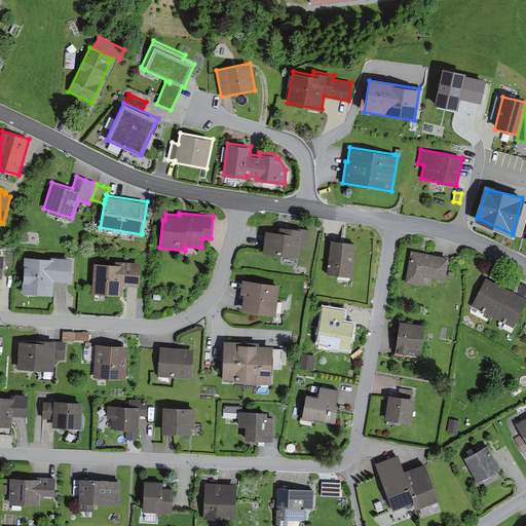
[(278,231),(265,229),(262,252),(262,254),(299,258),(300,248),(308,249),(311,229),(298,227),(298,228),(279,226),(278,231)]
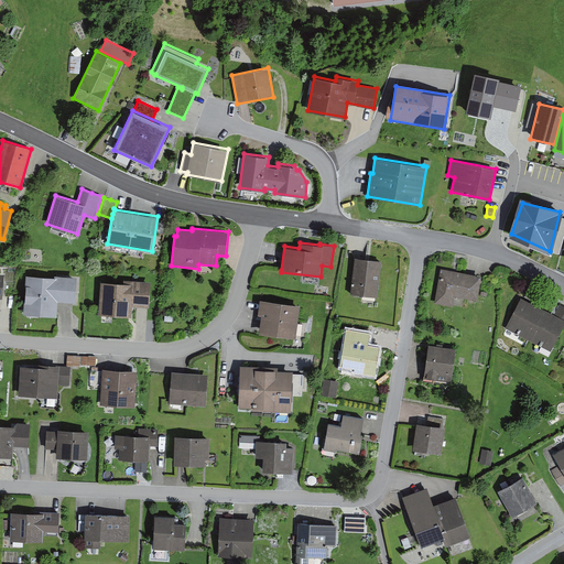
[(359,258),(355,257),(350,293),(377,296),(381,260),(359,258)]
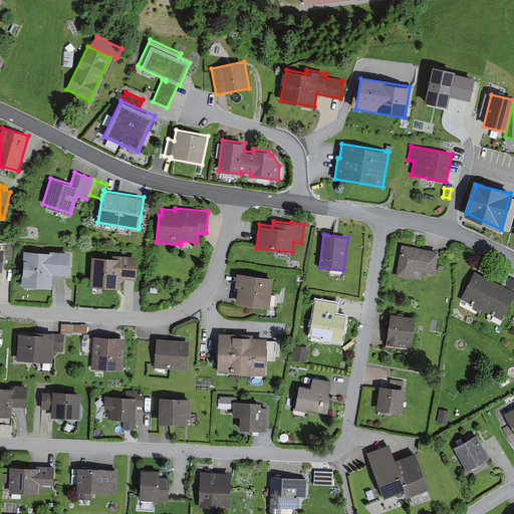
[(401,244),(396,276),(413,279),(414,270),(435,274),(439,250),(401,244)]
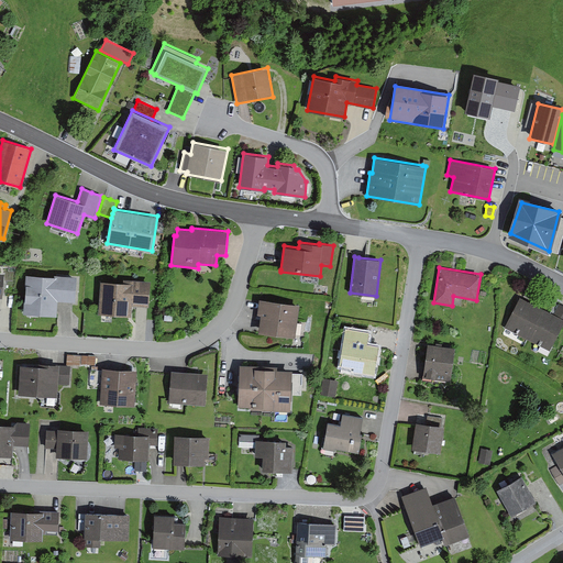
[(55,276),(25,274),(23,313),(57,316),(57,300),(76,301),(77,276),(55,274),(55,276)]
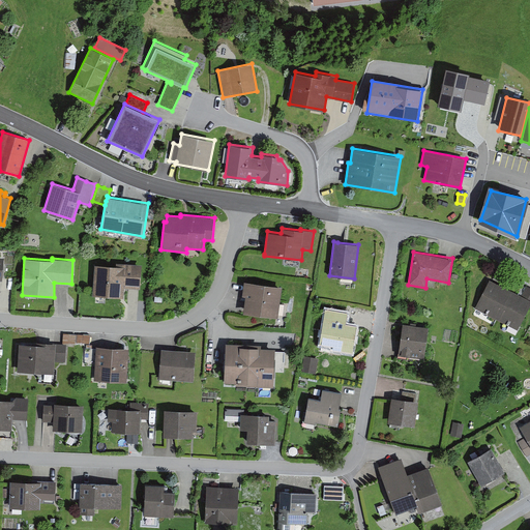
[(94,264),(92,296),(124,298),(125,288),(140,289),(142,264),(116,262),(116,265),(94,264)]
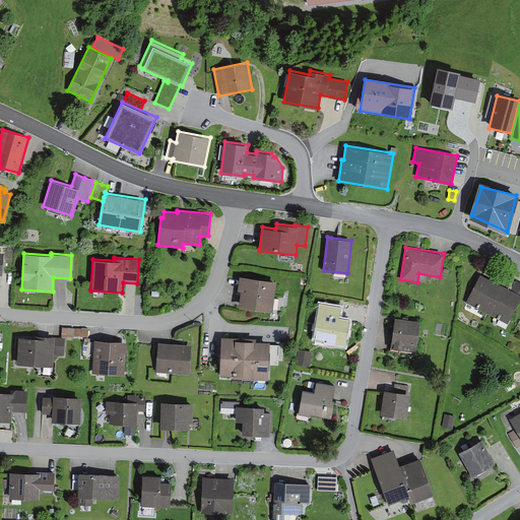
[(480,274),(465,303),(508,324),(519,300),(519,282),(516,280),(512,290),(480,274)]
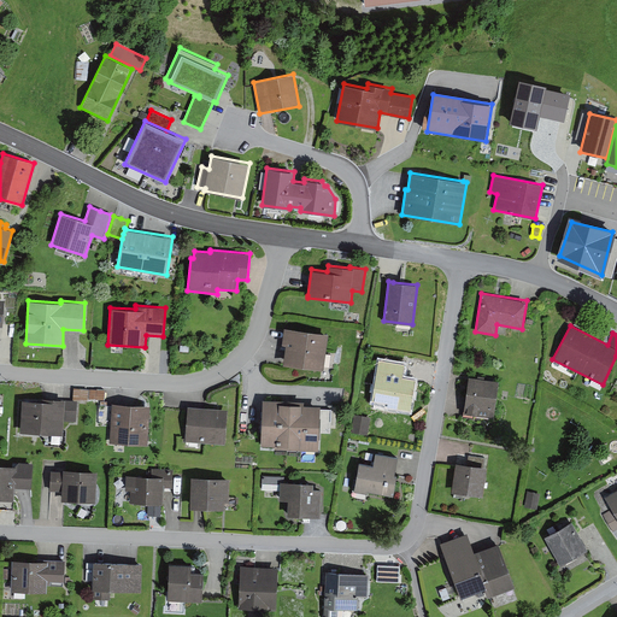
[(329,334),(285,327),(282,344),(287,345),(283,364),(323,370),(329,334)]
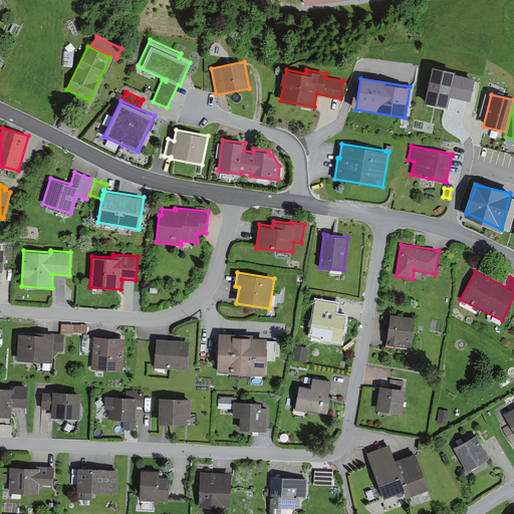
[(337,303),(315,299),(309,333),(322,335),(322,338),(342,341),(347,314),(335,313),(337,303)]
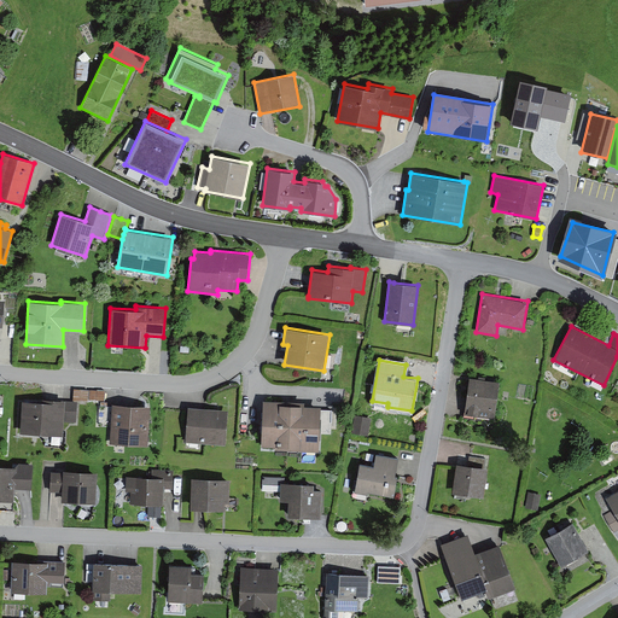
[(500,382),(470,377),(464,414),(494,419),(500,382)]
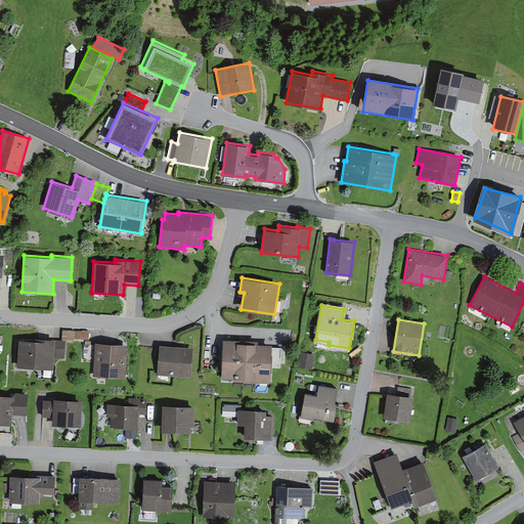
[(76,331),(62,330),(62,340),(75,340),(76,331)]
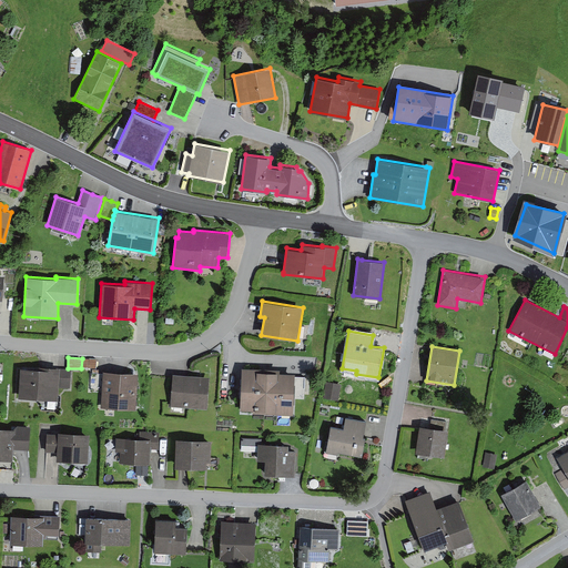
[(97,359),(82,358),(82,367),(97,368),(97,359)]
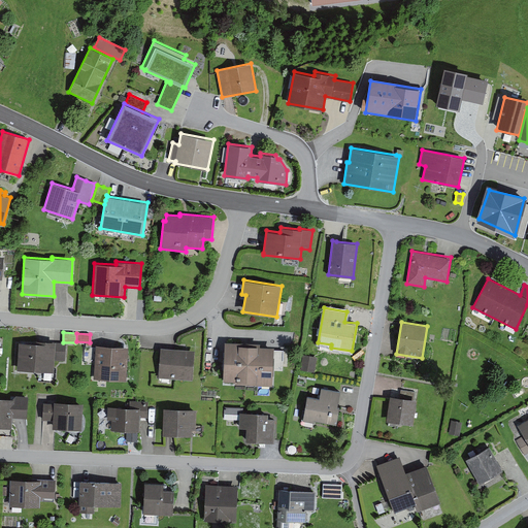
[(36,342),(19,341),(17,370),(54,372),(55,360),(65,361),(66,343),(56,342),(56,341),(36,340),(36,342)]
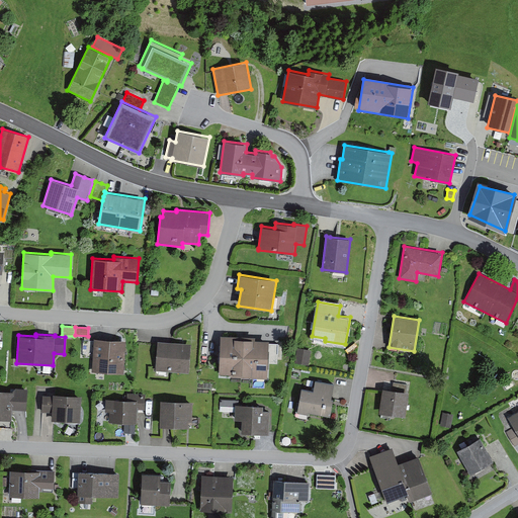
[(255,336),(221,335),(220,374),(231,374),(231,376),(267,378),(267,364),(278,365),(279,343),(269,343),(269,340),(255,339),(255,336)]
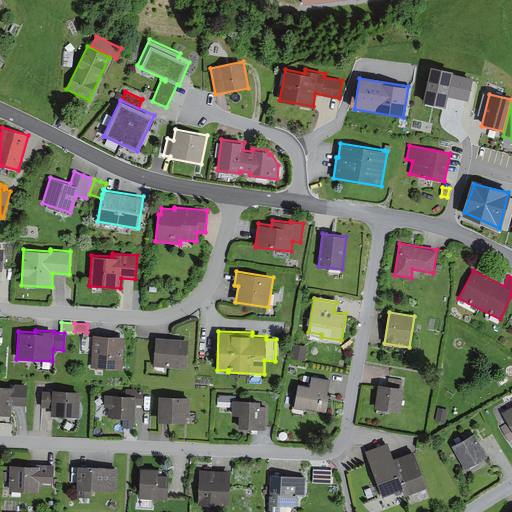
[(125,336),(93,334),(91,367),(123,369),(125,336)]
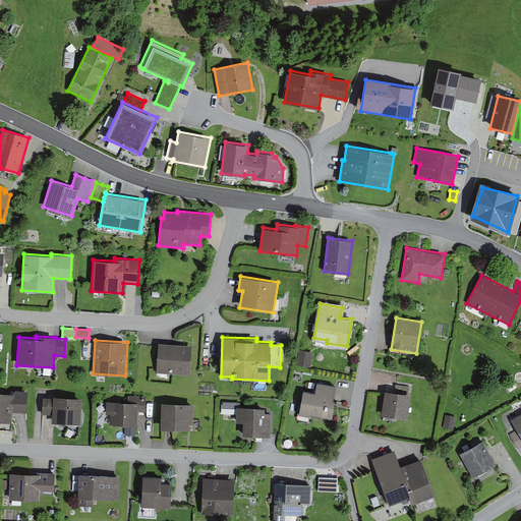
[(192,346),(159,343),(156,372),(189,375),(192,346)]
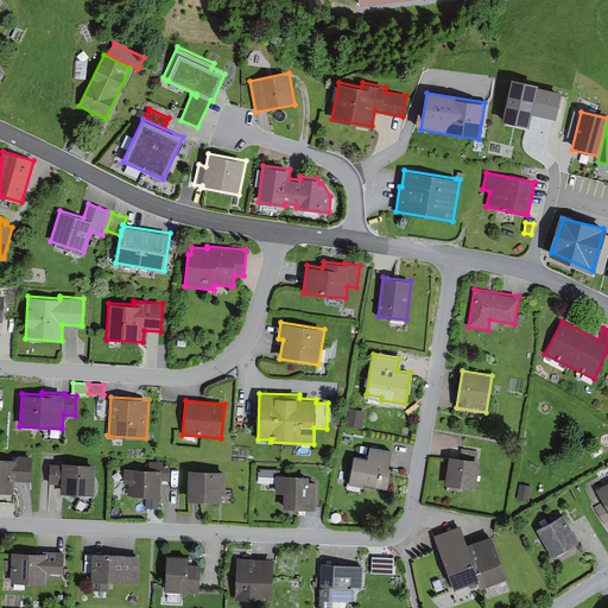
[(365,411),(349,409),(346,425),(362,429),(365,411)]
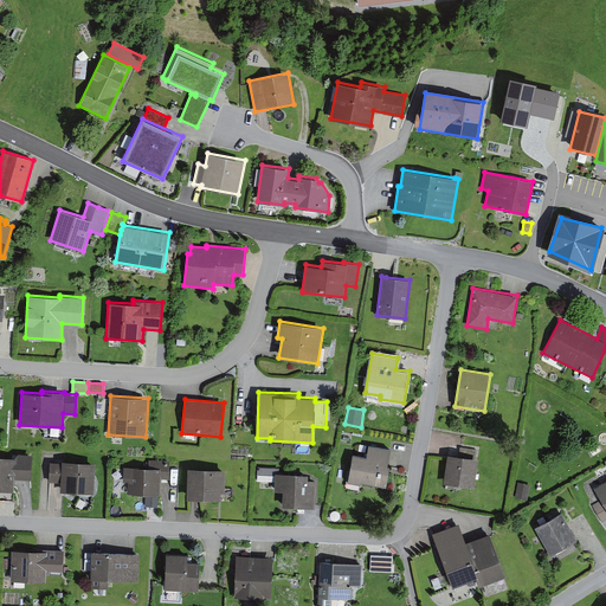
[(391,449),(368,445),(367,457),(353,455),(348,482),(361,484),(361,482),(386,487),(391,465),(387,465),(391,449)]
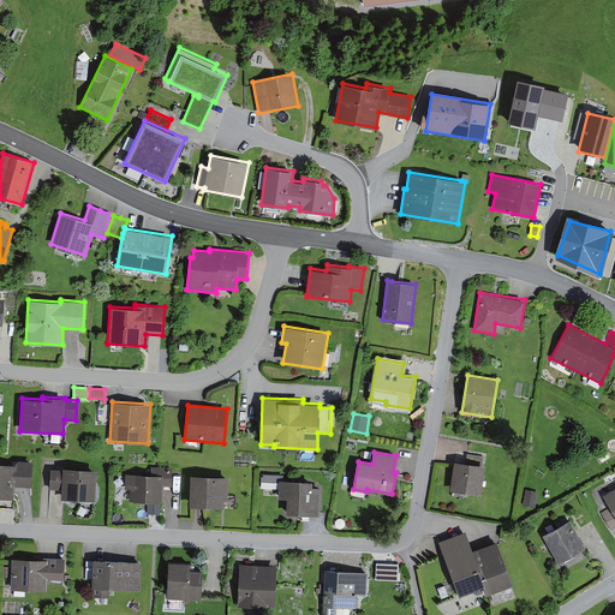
[(466,461),(454,460),(453,466),(449,490),(481,495),(485,465),(483,465),(484,457),(467,454),(466,461)]
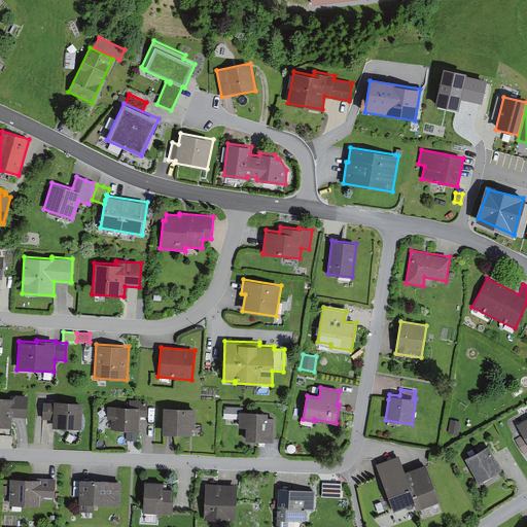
[(27,417),(29,395),(16,394),(13,397),(0,396),(0,426),(12,427),(13,416),(27,417)]
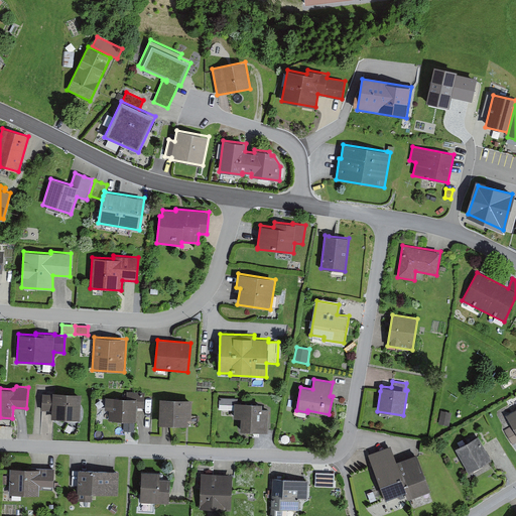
[(81,420),(82,393),(52,392),(52,393),(42,393),(41,411),(51,411),(50,419),(81,420)]
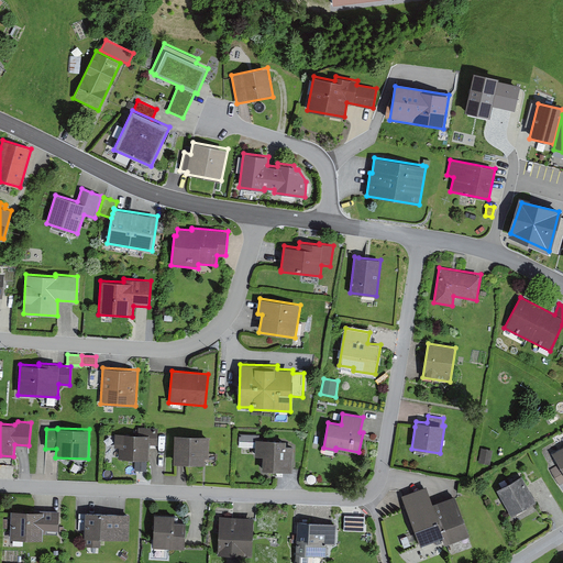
[(157,445),(158,428),(139,428),(139,434),(114,433),(114,448),(119,448),(118,459),(148,460),(148,444),(157,445)]
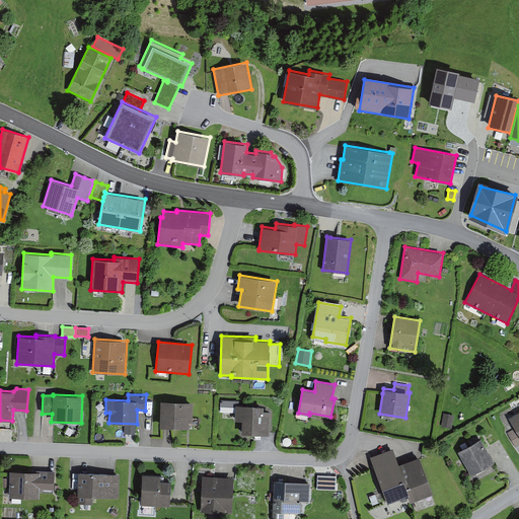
[(194,401),(161,400),(160,427),(162,427),(167,427),(172,427),(189,428),(189,422),(193,422),(194,401)]
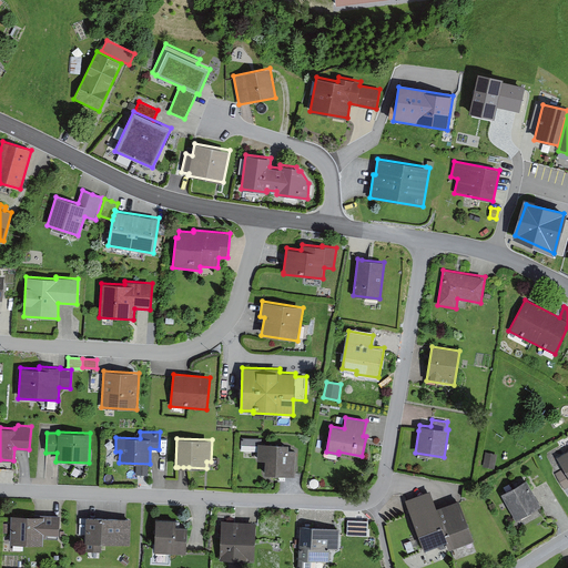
[(288,444),(262,443),(262,438),(242,438),(241,450),(257,452),(257,460),(264,460),(264,475),(294,476),(295,449),(288,449),(288,444)]
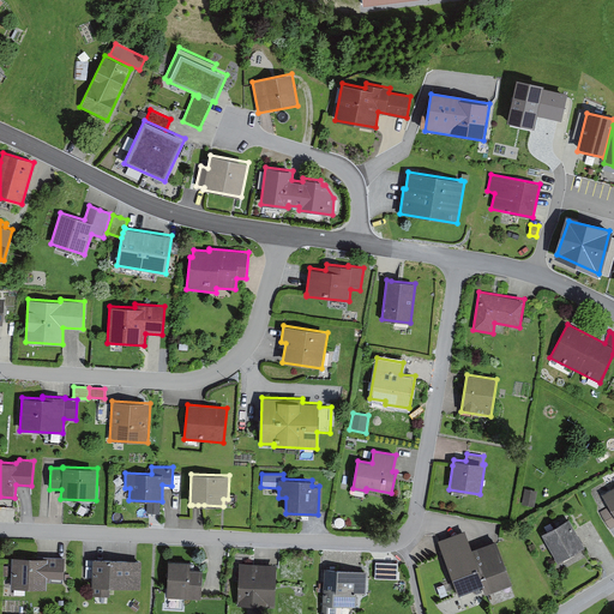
[(613,487),(602,494),(609,506),(600,512),(611,529),(613,527),(613,487)]
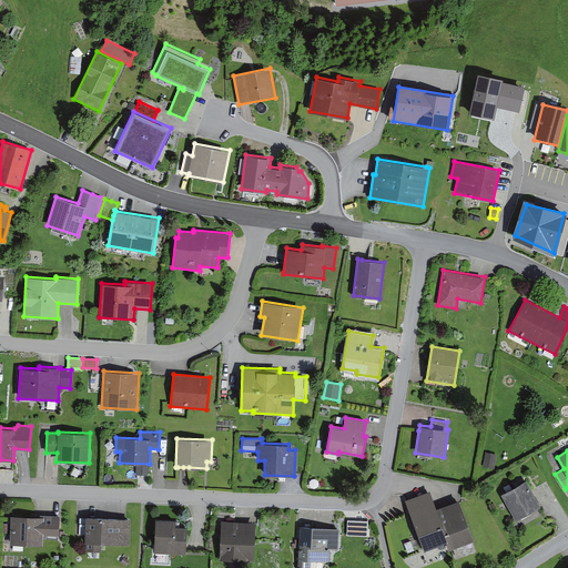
[(497,454),(486,452),(483,467),(494,469),(497,454)]
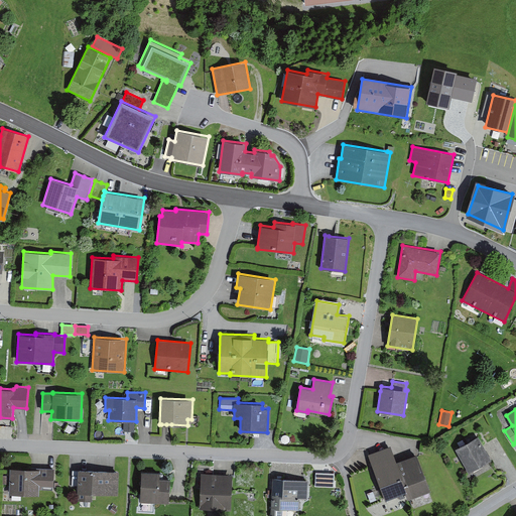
[(478,435),(455,449),(469,473),(492,460),(478,435)]
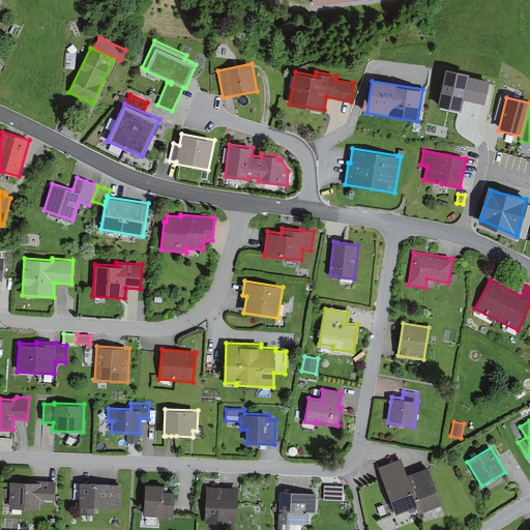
[(402,457),(378,466),(395,512),(416,505),(419,512),(443,504),(429,466),(408,473),(402,457)]
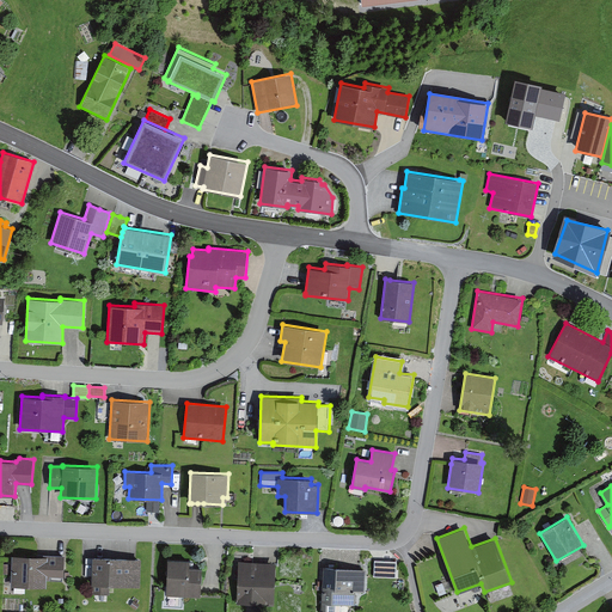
[(43,556),(12,555),(11,587),(47,588),(47,582),(63,582),(65,555),(43,555),(43,556)]
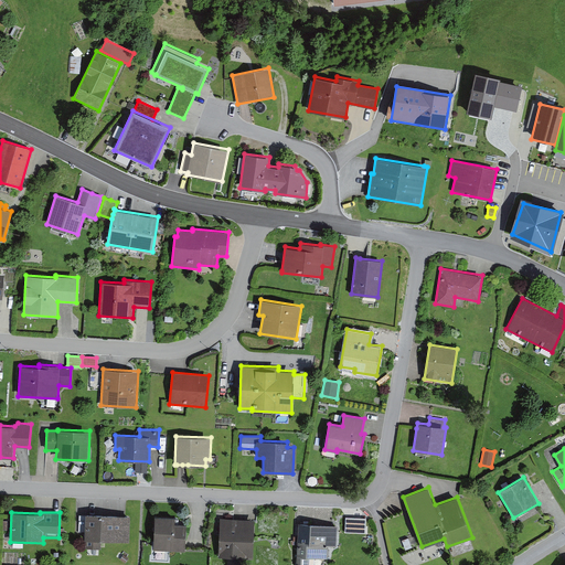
[(129,543),(130,515),(85,514),(85,515),(78,515),(78,532),(84,532),(84,541),(86,541),(85,550),(102,550),(102,542),(129,543)]
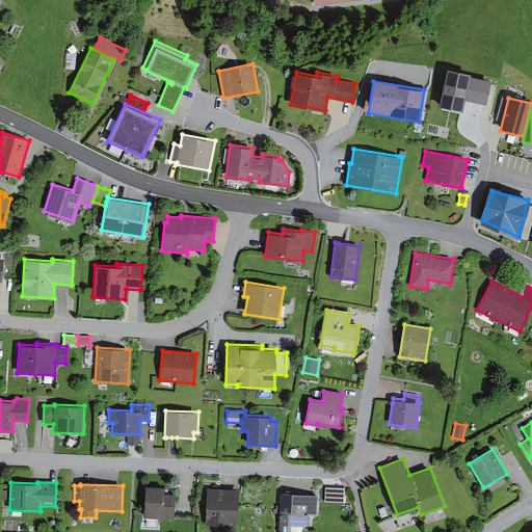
[(165,487),(145,486),(144,516),(175,517),(176,493),(164,493),(165,487)]
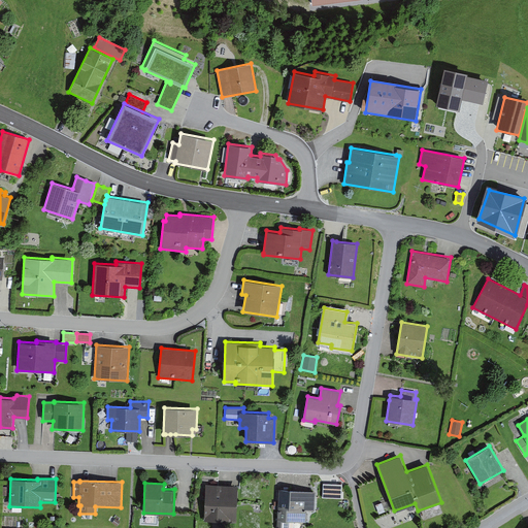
[(238,485),(205,484),(204,521),(236,522),(238,485)]
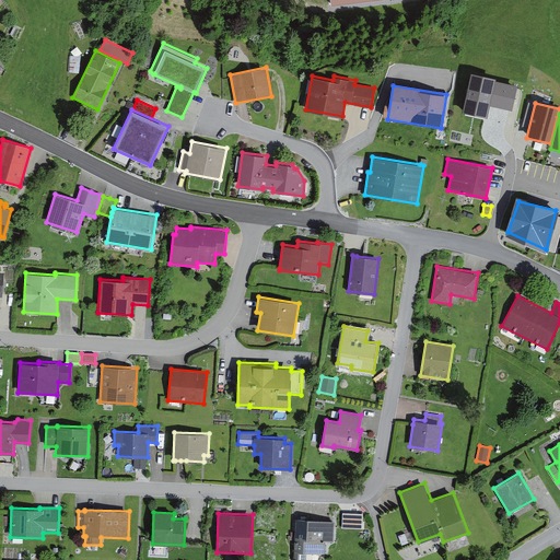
[(336,521),(296,518),(296,520),(293,518),(292,532),(295,532),(293,559),(311,559),(312,553),(325,553),(326,541),(335,543),(336,521)]
